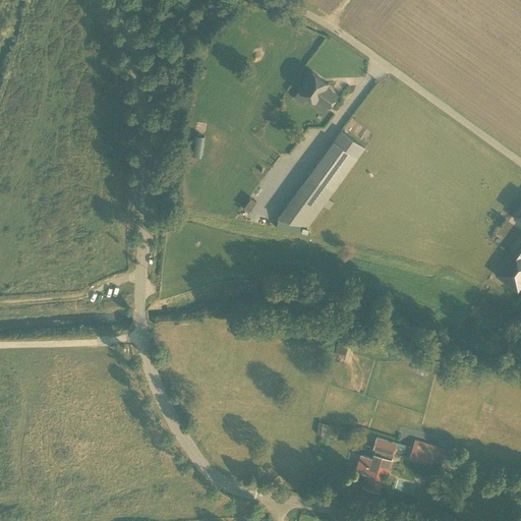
[(312,72),(299,91),(314,102),(317,98),(330,107),(338,96),(326,87),(328,83),(312,72)]
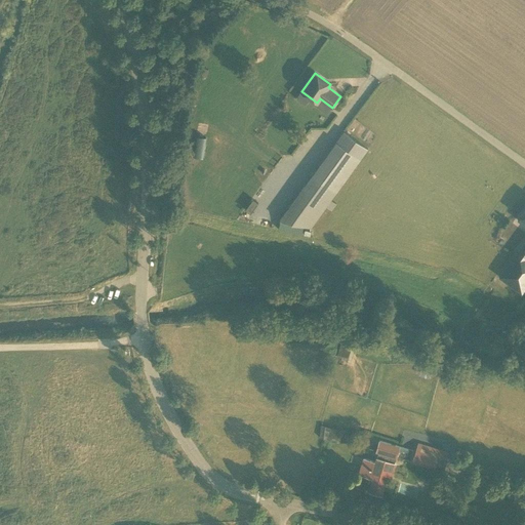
[(367,150),(367,149),(344,131),(336,142),(360,159),(367,150)]
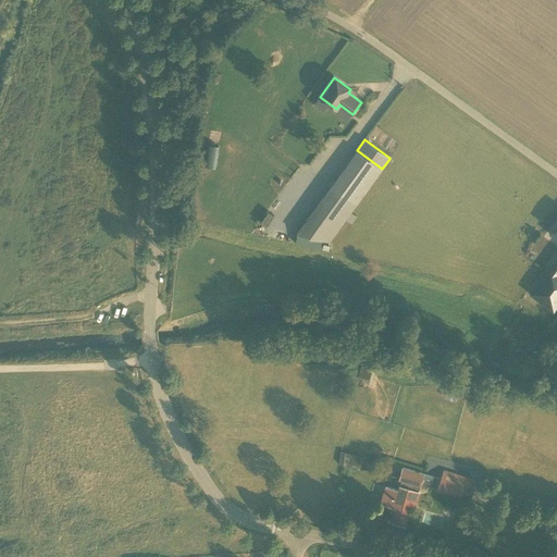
[(208,144),(205,165),(215,168),(219,146),(208,144)]
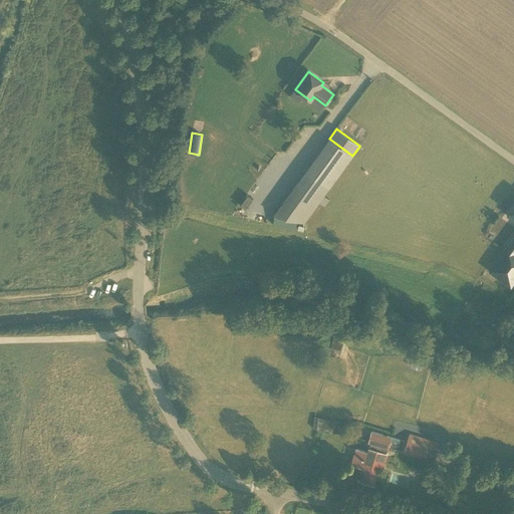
[(323,197),(352,156),(329,139),(332,142),(309,174),(308,174),(301,184),(298,182),(274,215),(304,222),(320,200),(323,197)]
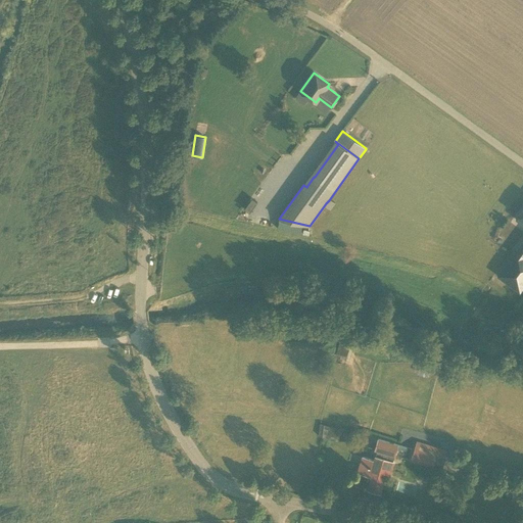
[(266,224),(267,216),(256,214),(254,221),(266,224)]
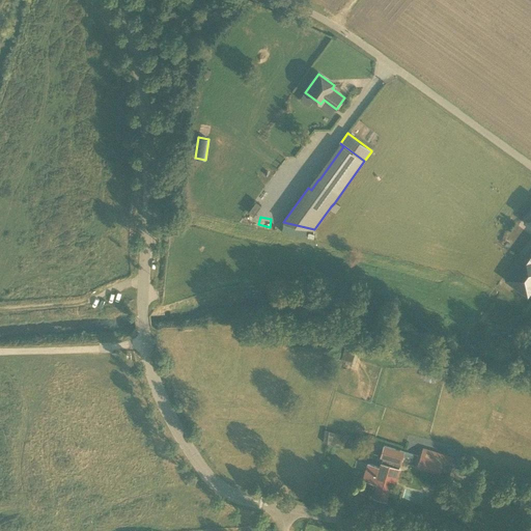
[(530,290),(530,257),(529,256),(509,283),(528,297),(530,290)]
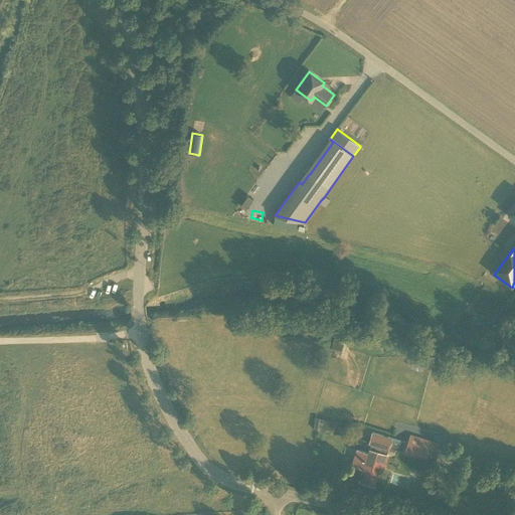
[(343,355),(350,334),(340,331),(339,335),(335,334),(330,349),(334,351),(334,352),(343,355)]
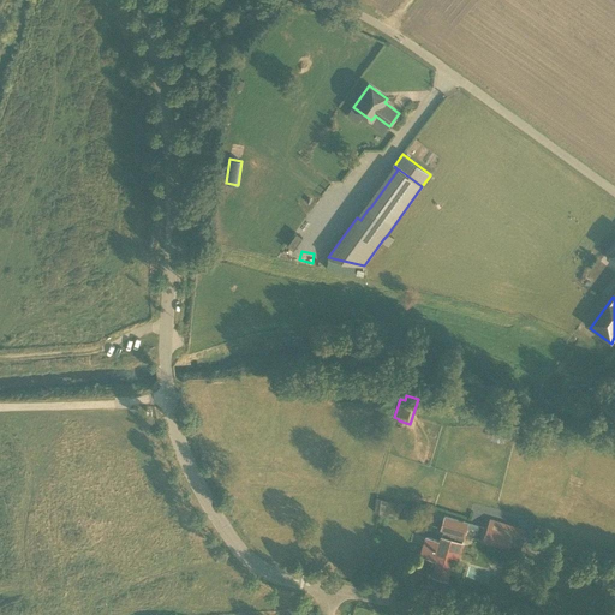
[(401,505),(376,497),(371,511),(376,512),(398,519),(401,505)]
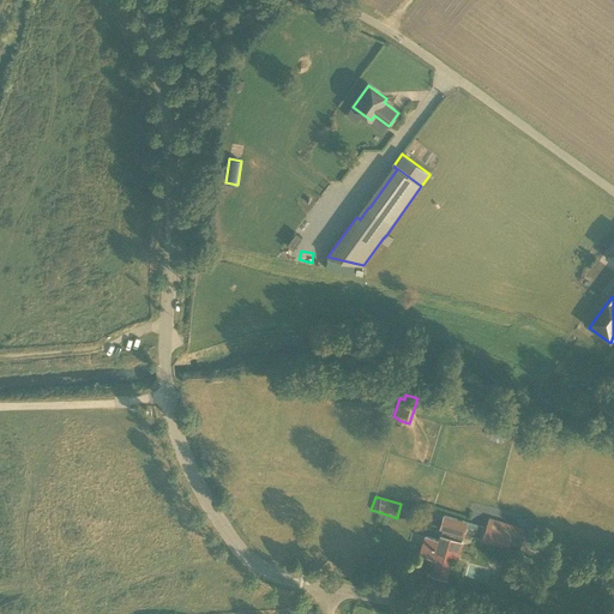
[(420,554),(435,558),(432,571),(432,573),(434,573),(435,573),(435,575),(437,576),(437,575),(446,577),(452,557),(457,558),(462,541),(461,541),(462,534),(463,535),(463,533),(474,536),(477,525),(444,516),(440,528),(444,528),(441,535),(443,536),(441,541),(426,536),(423,543),(420,554)]
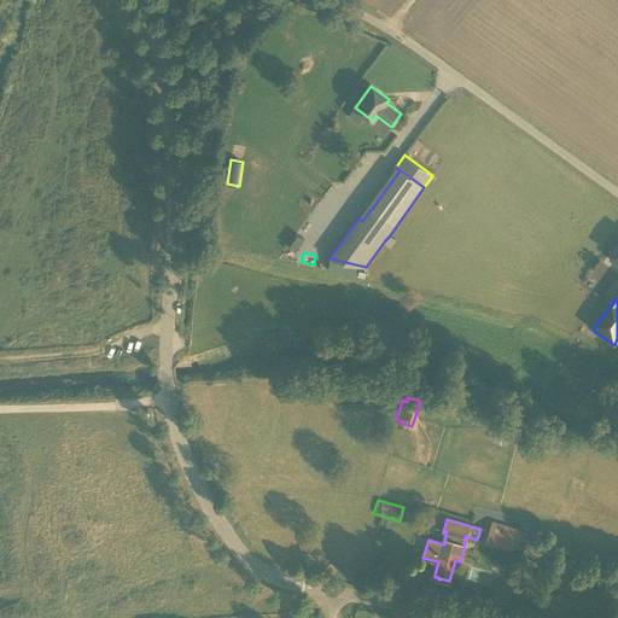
[(485,543),(523,554),(526,541),(529,532),(493,522),(490,530),(490,529),(485,543)]
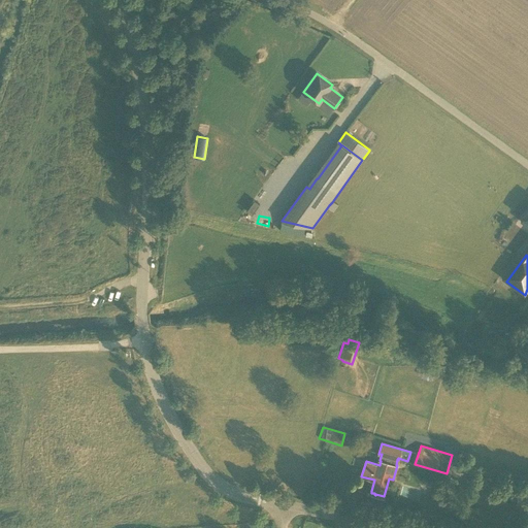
All buildings are outlined.
